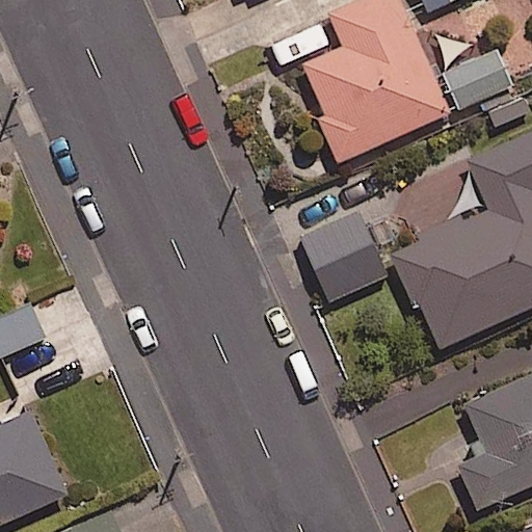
[(449,0),(367,0),(381,37),(334,55),(371,151),(489,105),(449,0)]
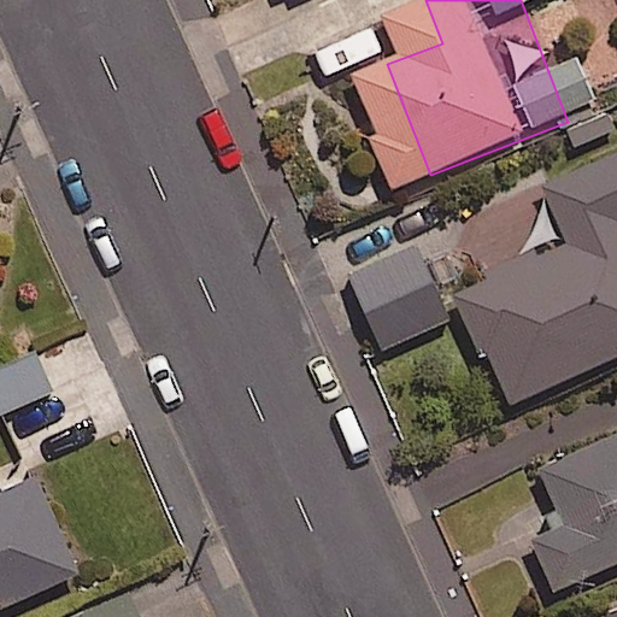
[(616,151),(541,184),(566,244),(458,291),(507,404),(616,356),(616,151)]
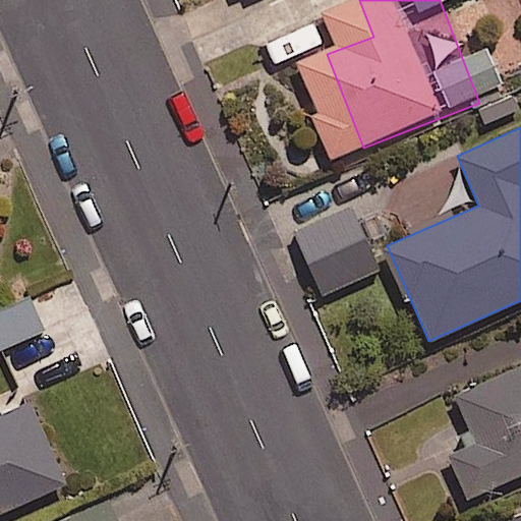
[(379,270),(352,210),(294,235),(321,295),(379,270)]
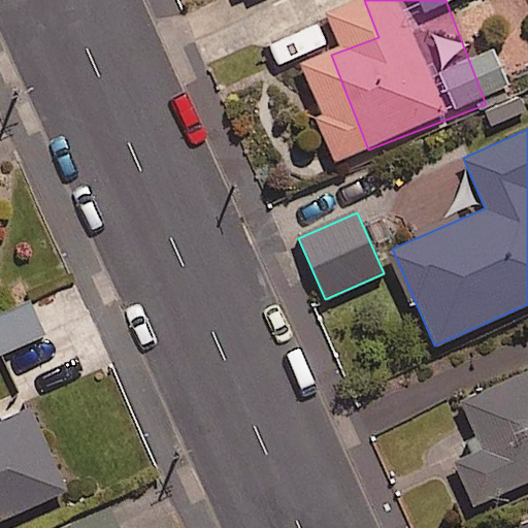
[(0,354),(41,336),(27,303),(0,315),(0,354)]
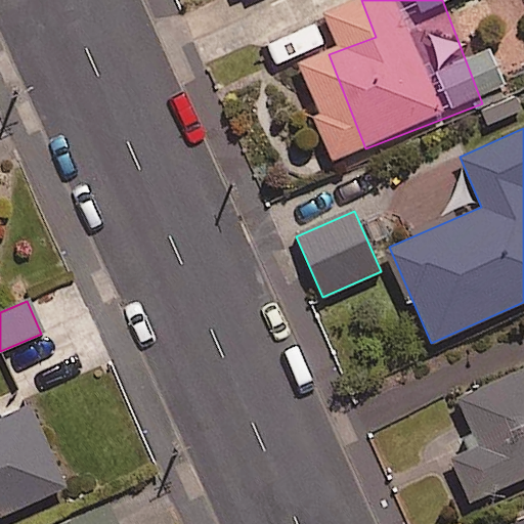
[(523,476),(523,369),(460,399),(481,446),(450,460),(469,500),(523,476)]
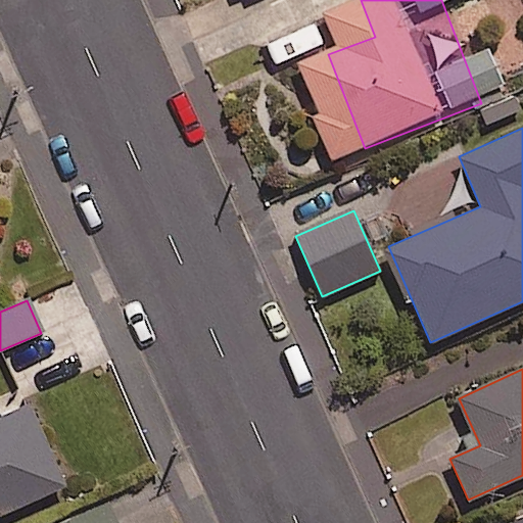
[(0,520),(68,489),(34,410),(5,423),(0,412),(0,520)]
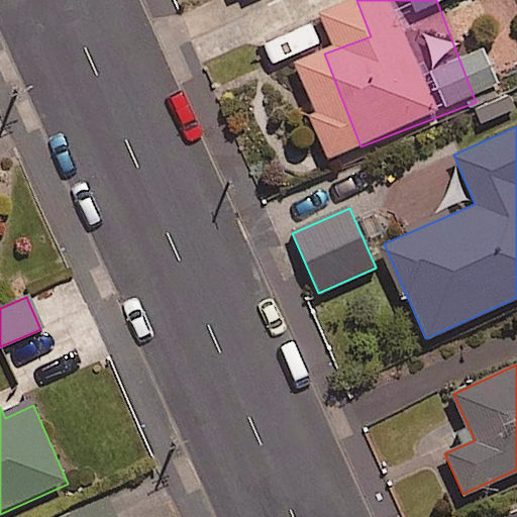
[(112,516),(104,497),(57,516),(112,516)]
